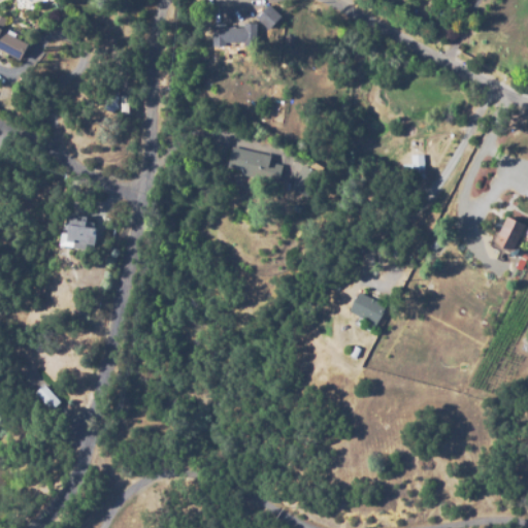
[(213,29),(213,23),(226,23),(226,27),(243,27),(243,23),(255,23),(256,18),(269,4),(282,15),(270,29),(266,33),(266,47),(244,47),(244,42),(226,42),(226,46),(213,46),(213,29)]
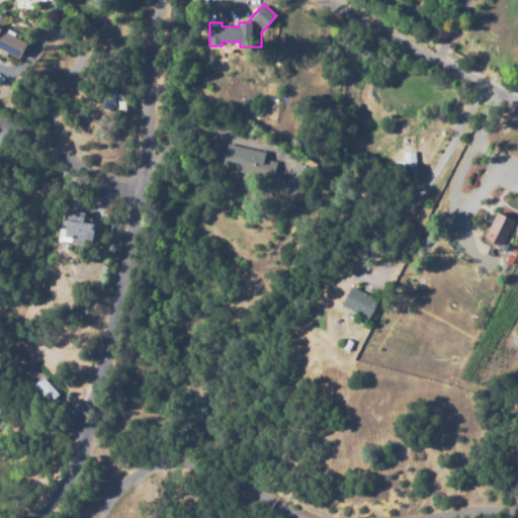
[(0,49),(0,21),(9,30),(23,44),(10,58),(0,49)]
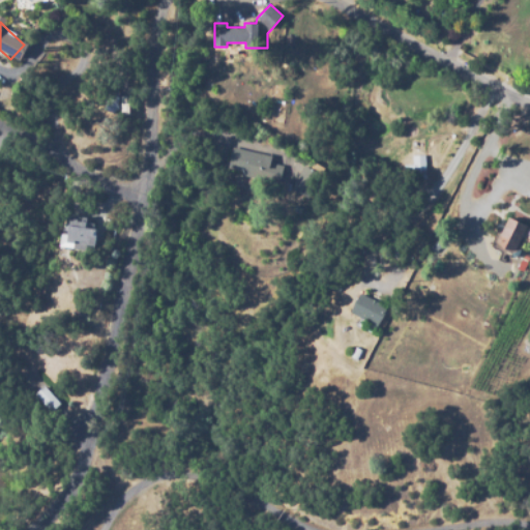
[(282,99),(271,98),(273,85),(283,86),(282,99)]
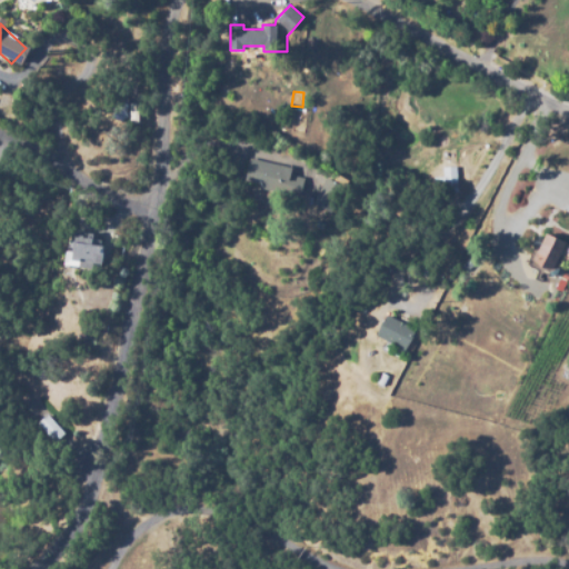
[(300,198),(259,188),(260,185),(245,181),(249,158),(291,168),(289,175),(305,178),(300,198)]
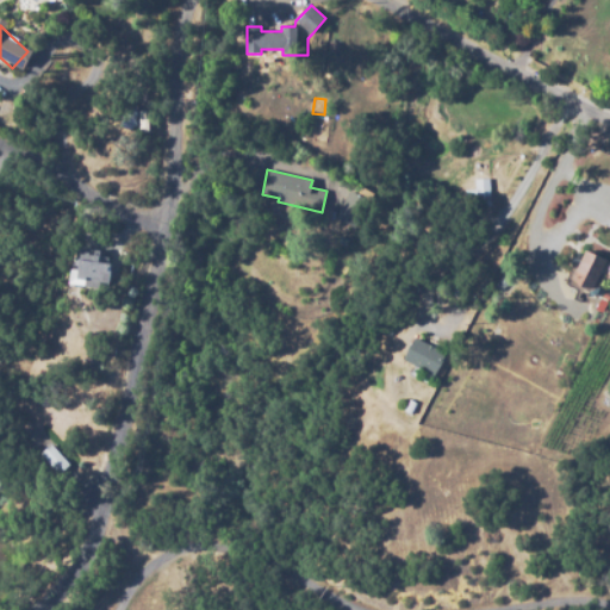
[(466,207),(466,190),(474,190),(474,179),(490,179),(491,206),(466,207)]
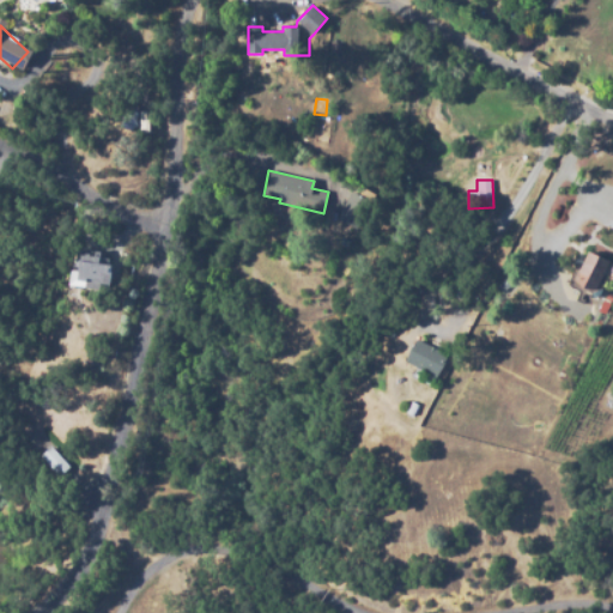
[(356,229),(337,218),(353,186),(374,196),(356,229)]
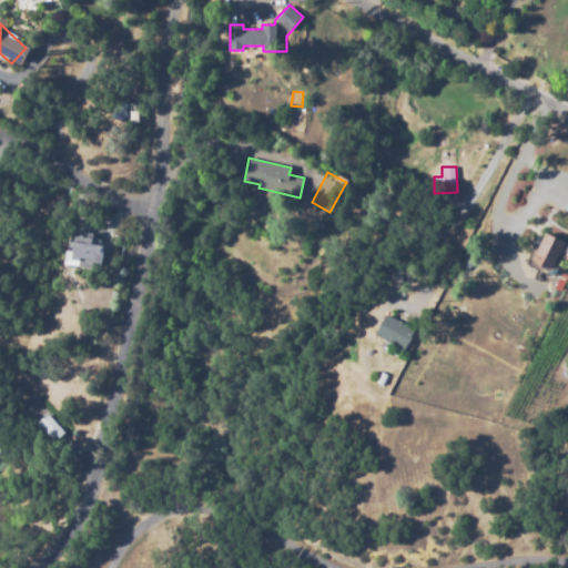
[(92,269),(66,264),(71,230),(98,234),(97,239),(102,240),(100,252),(104,252),(102,263),(93,262),(92,269)]
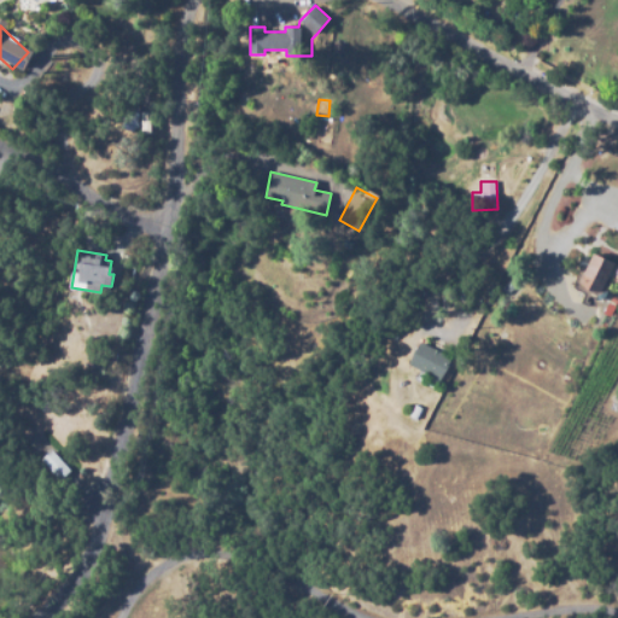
[(600,295),(578,284),(594,252),(616,263),(600,295)]
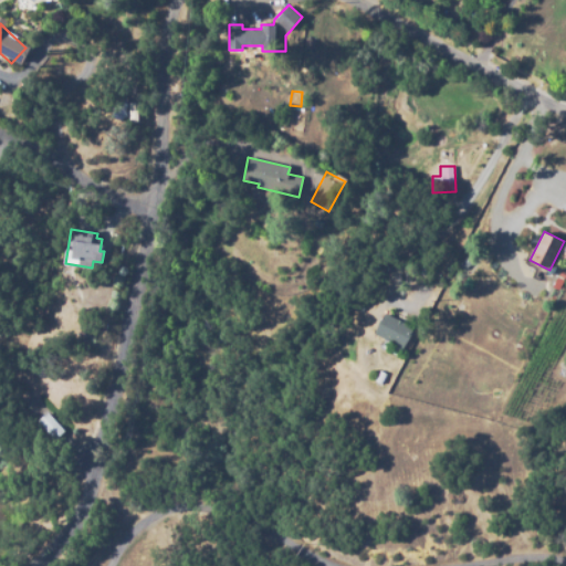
[(402,349),(374,333),(386,312),(415,328),(402,349)]
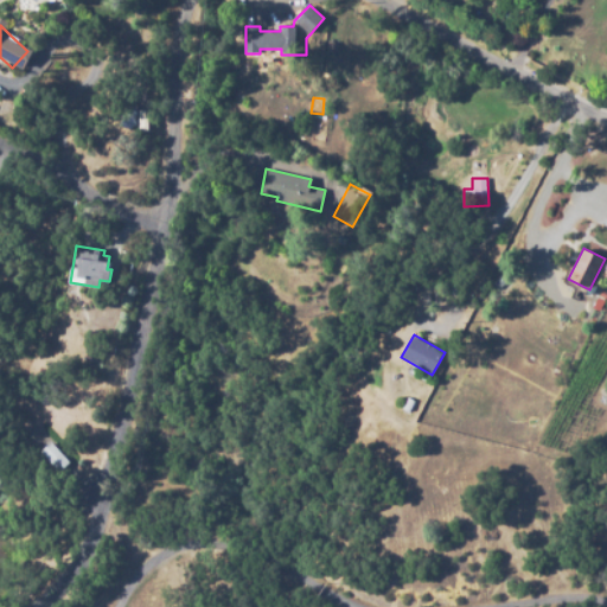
[(387,377),(384,364),(394,363),(396,376),(387,377)]
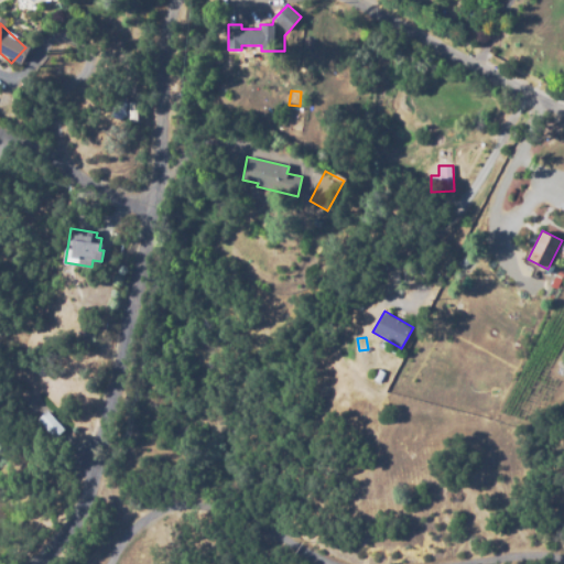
[(380,383),(372,379),(379,369),(387,373),(380,383)]
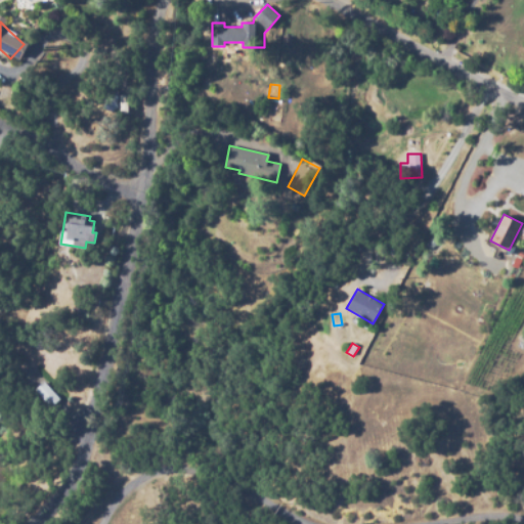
[(34,389),(43,381),(59,400),(50,408),(34,389)]
